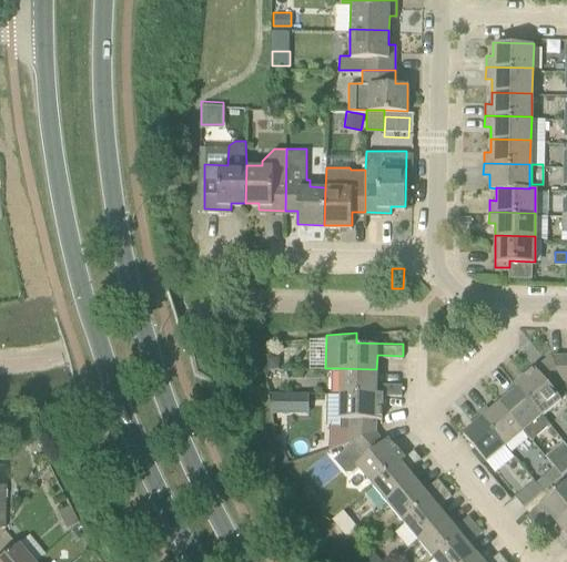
[(542,411),(559,397),(563,395),(565,395),(559,378),(549,353),(515,380),(542,411)]
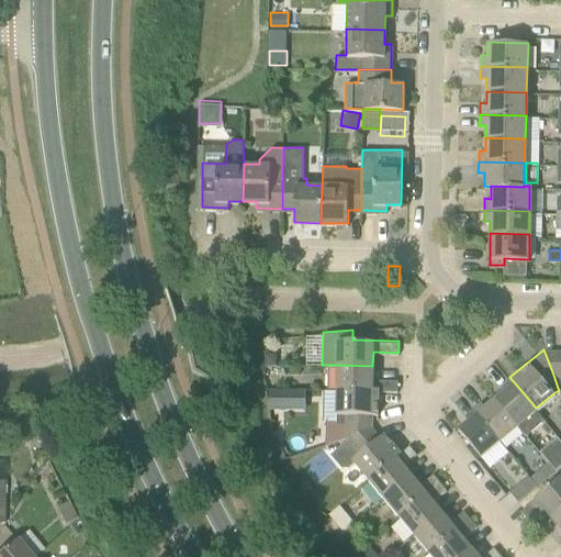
[(559,391),(560,390),(560,349),(543,349),(553,375),(559,391)]
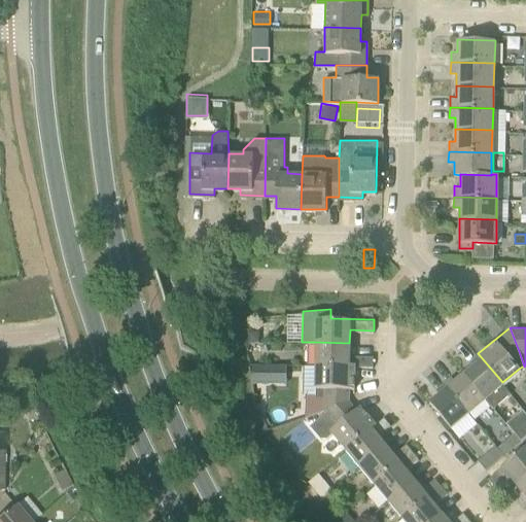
[(258,340),(259,328),(249,328),(247,328),(247,340),(258,340)]
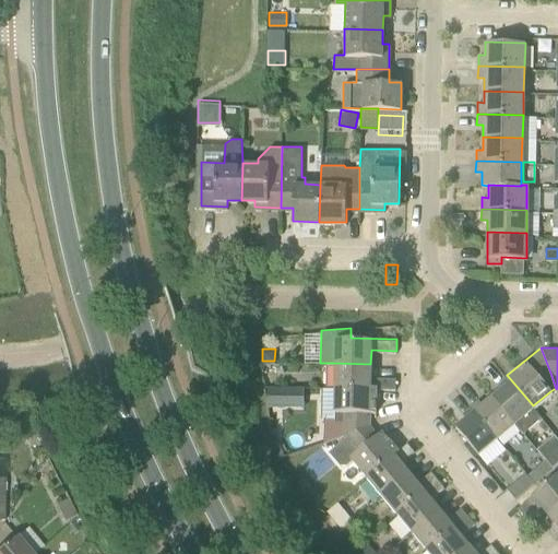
[(333,386),(376,387),(395,388),(395,377),(370,376),(370,364),(333,363),(333,386)]
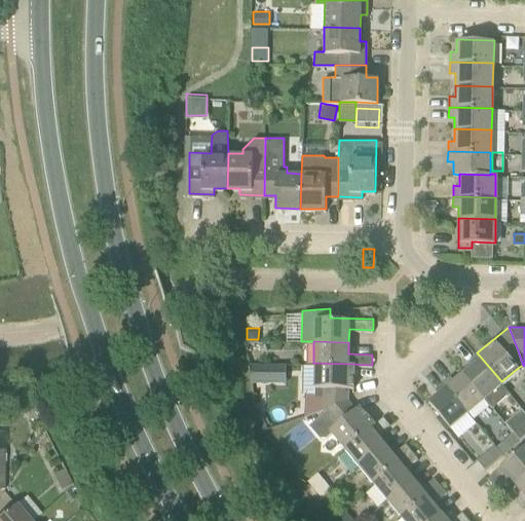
[(485,396),(492,405),(509,392),(501,382),(501,381),(477,352),(470,360),(473,364),(463,371),(485,396)]
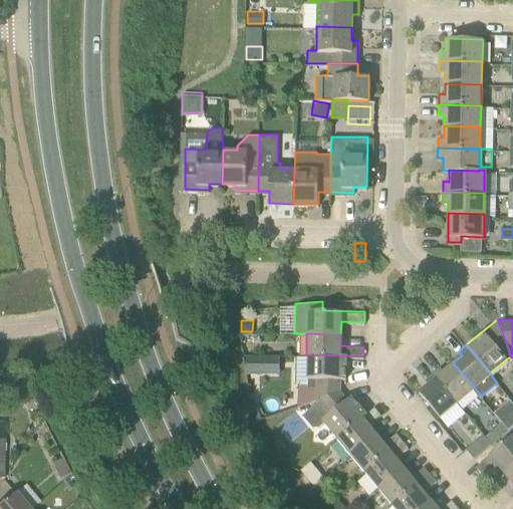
[(247,371),(256,372),(256,353),(246,353),(245,367),(245,371),(247,371)]
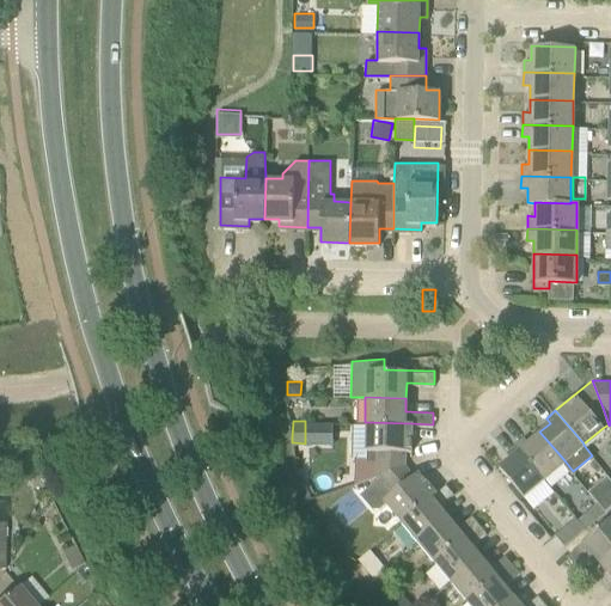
[(411,450),(411,423),(365,422),(364,450),(374,450),(374,472),(404,464),(405,450),(411,450)]
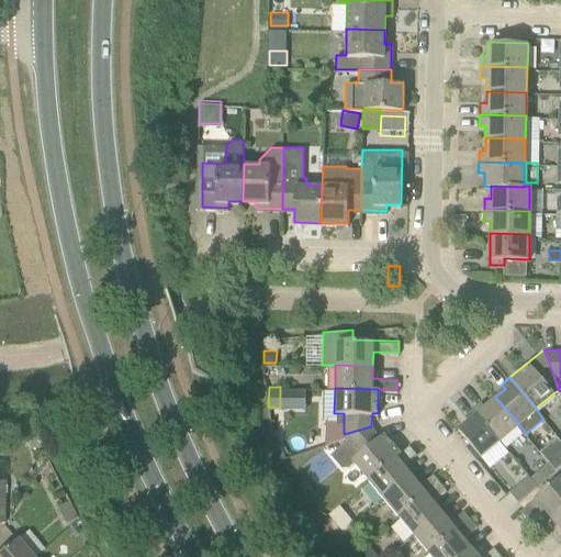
[(473,408),(500,439),(518,423),(495,397),(485,405),(482,401),(473,408)]
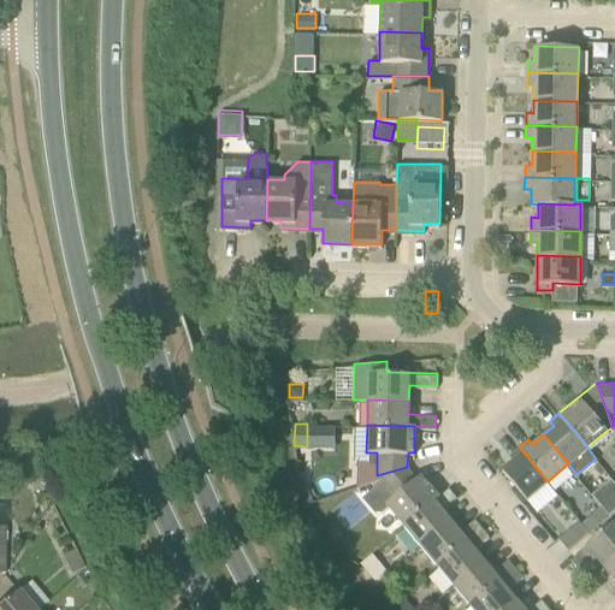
[(502,468),(527,498),(548,481),(519,446),(510,454),(514,459),(502,468)]
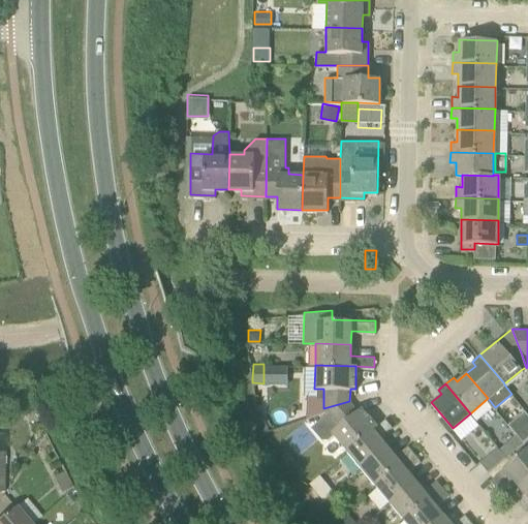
[(329,439),(333,435),(345,450),(376,425),(362,407),(358,410),(349,401),(323,408),(323,410),(327,413),(311,426),(322,438),(329,439)]
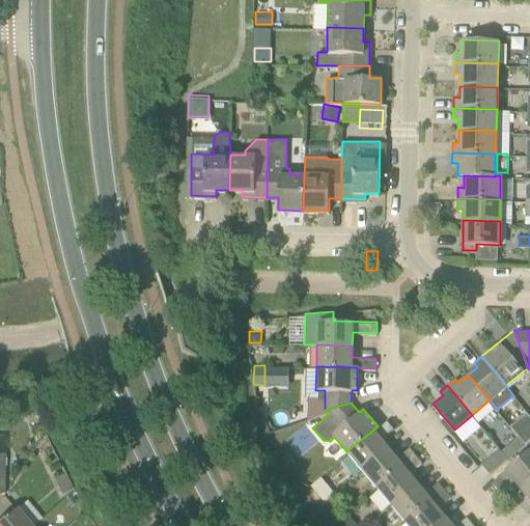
[(361,469),(388,447),(380,437),(393,426),(387,418),(378,426),(346,451),(361,469)]
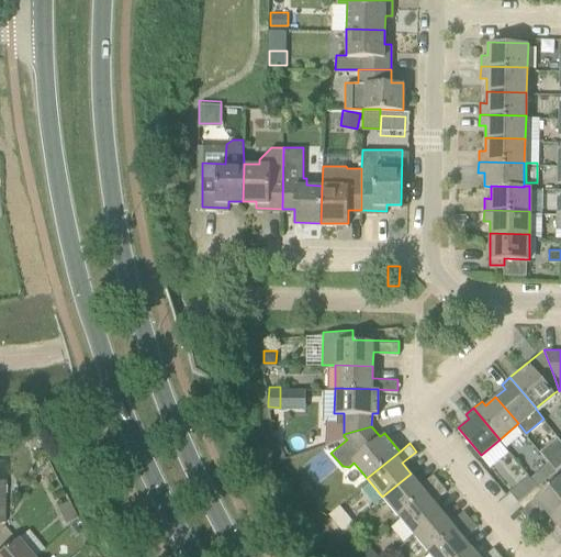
[(560,449),(549,460),(556,468),(560,464),(560,449)]
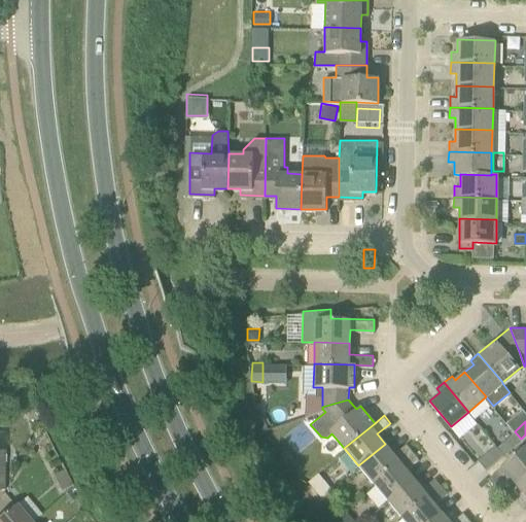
[(503,454),(506,451),(521,439),(515,431),(497,447),(503,453),(503,454)]
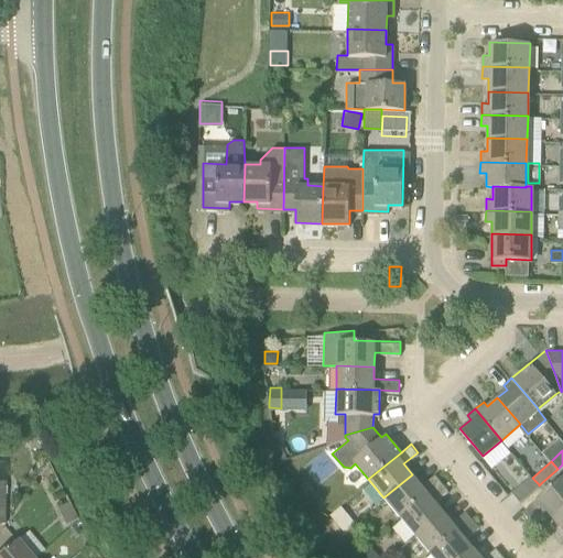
[(399,516),(442,481),(434,473),(421,484),(412,474),(383,498),(399,516)]
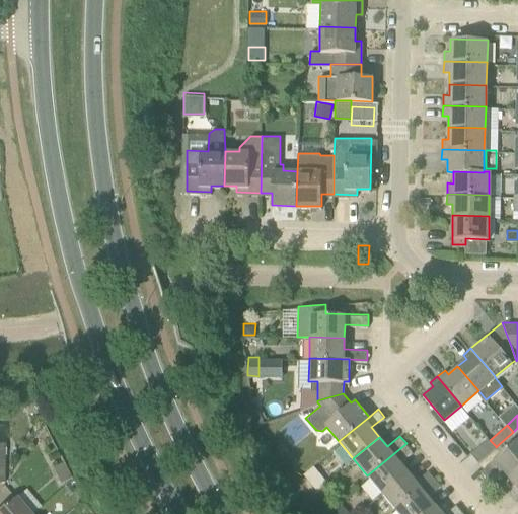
[(487,436),(470,451),(477,460),(496,446),(490,440),(487,436)]
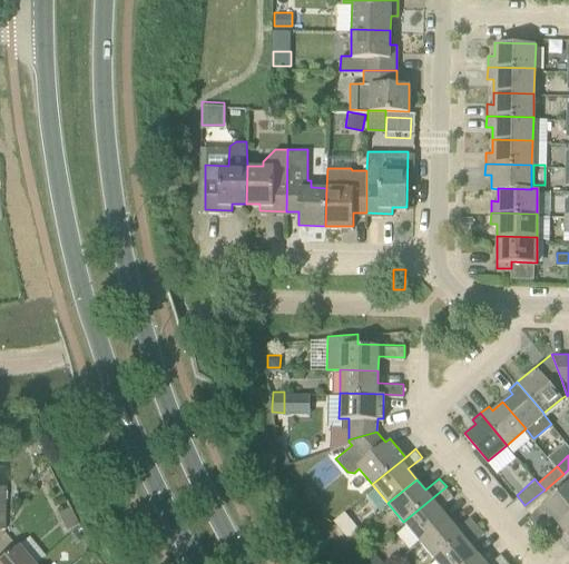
[(568,482),(528,515),(537,526),(551,514),(559,523),(568,513),(568,482)]
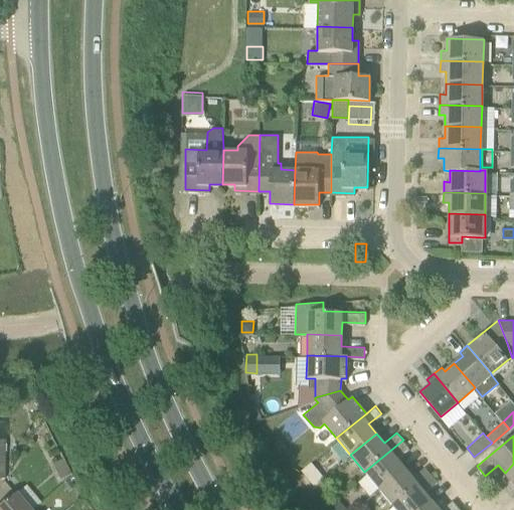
[(378,489),(404,468),(396,458),(409,447),(403,440),(364,472),(378,489)]
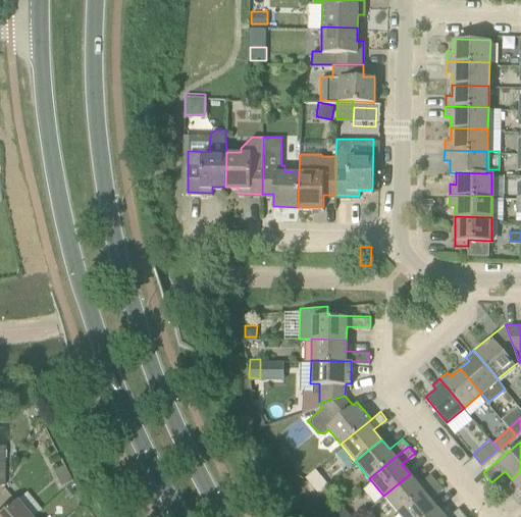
[(61,488),(69,482),(72,479),(63,460),(51,468),(61,488)]
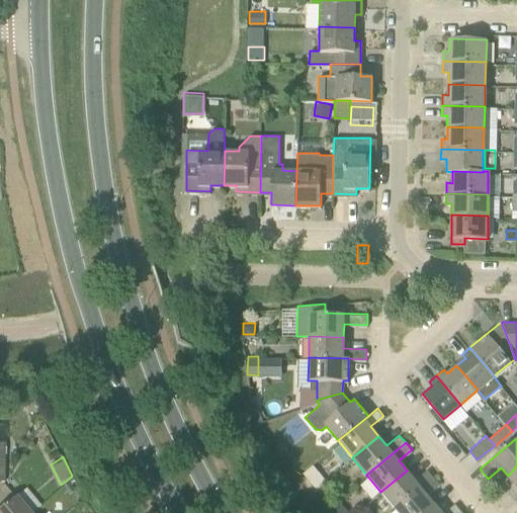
[(317,475),(310,466),(303,473),(310,481),(317,475)]
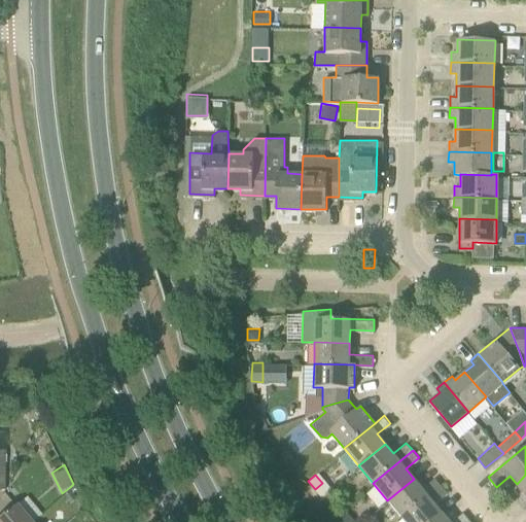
[(525,503),(525,475),(517,484),(524,492),(520,496),(525,503)]
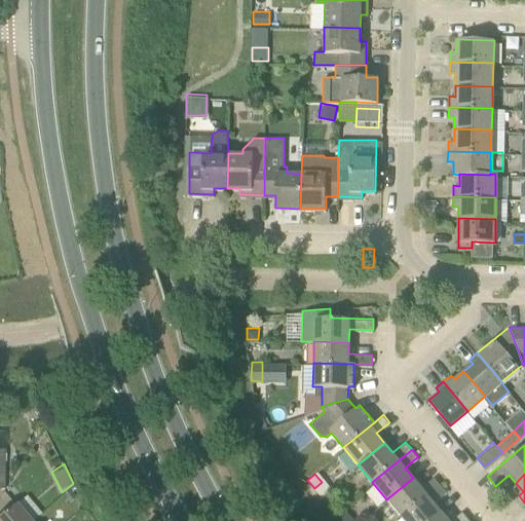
[(401,516),(440,483),(434,476),(420,486),(413,478),(386,499),(401,516)]
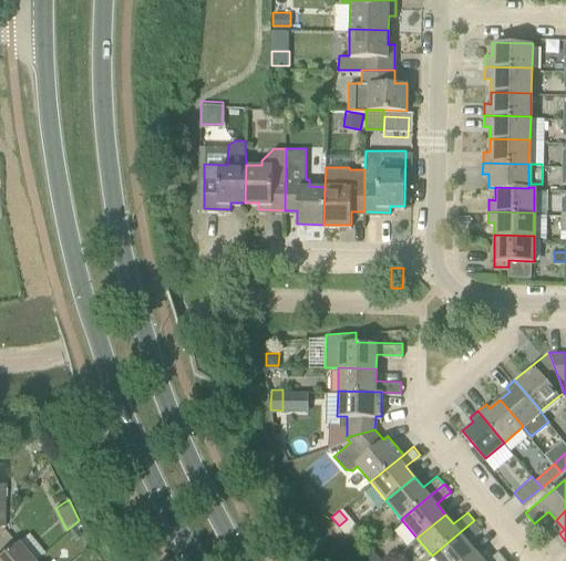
[(436,560),(463,560),(475,551),(467,540),(481,529),(474,520),(432,556),(436,560)]
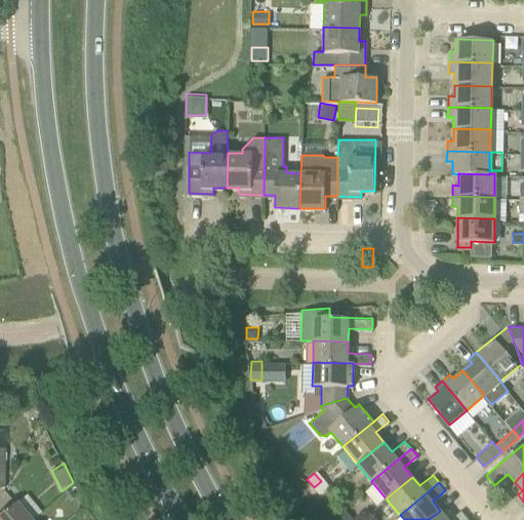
[(76,493),(70,485),(62,491),(68,500),(76,493)]
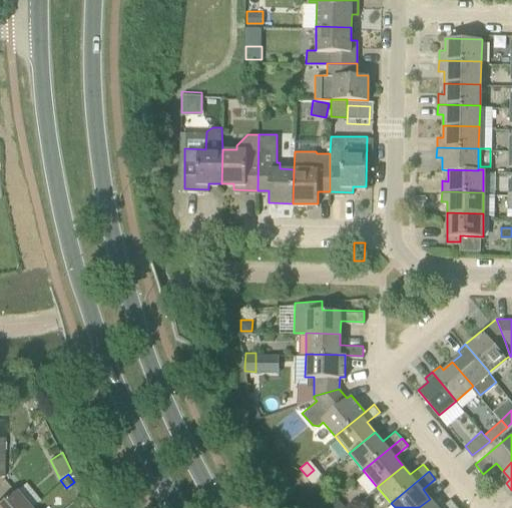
[(0,507),(27,507),(28,507),(40,497),(26,479),(0,501),(0,507)]
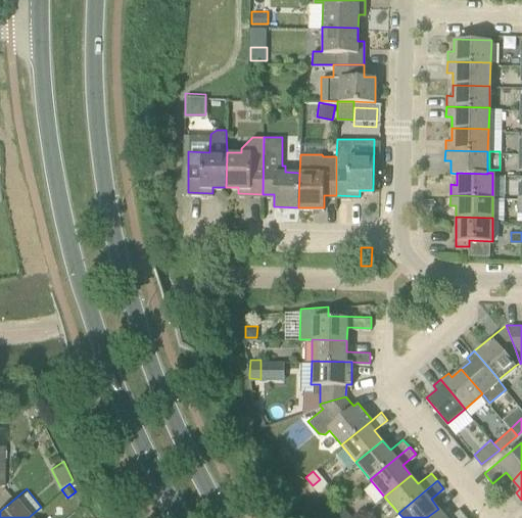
[(330,498),(325,491),(320,495),(326,502),(330,498)]
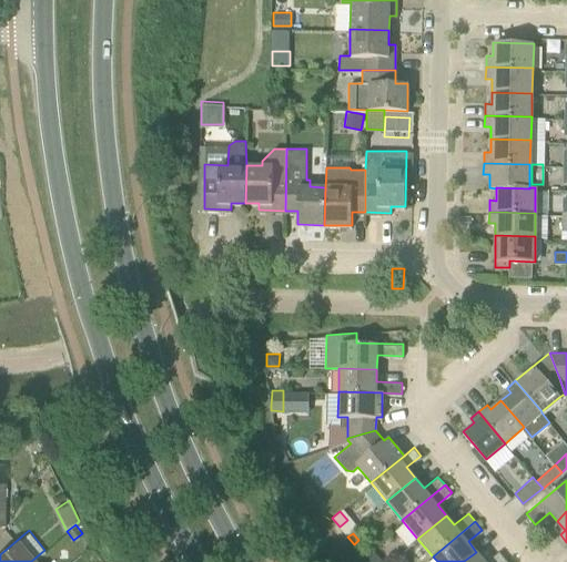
[(378,561),(383,560),(373,549),(364,555),(368,561),(378,561)]
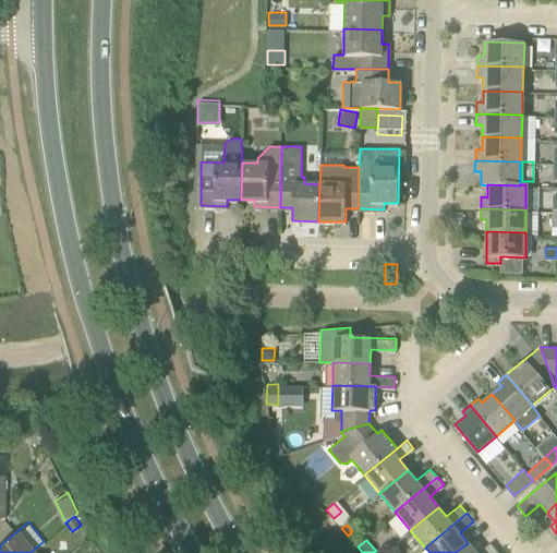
[(492,552),(497,549),(491,541),(476,552),(468,543),(456,552),(492,552)]
